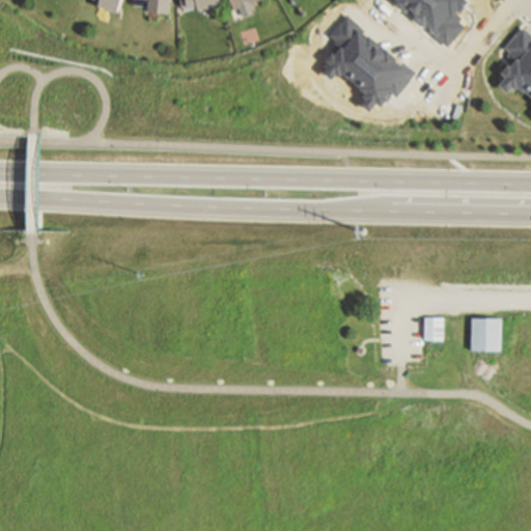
[(96,0),(102,2),(100,8),(119,15),(123,0),(96,0)]
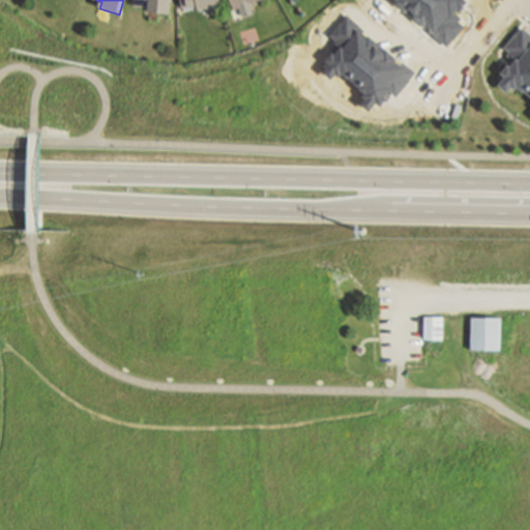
[(133,0),(133,3),(146,4),(146,9),(167,11),(167,0),(133,0)]
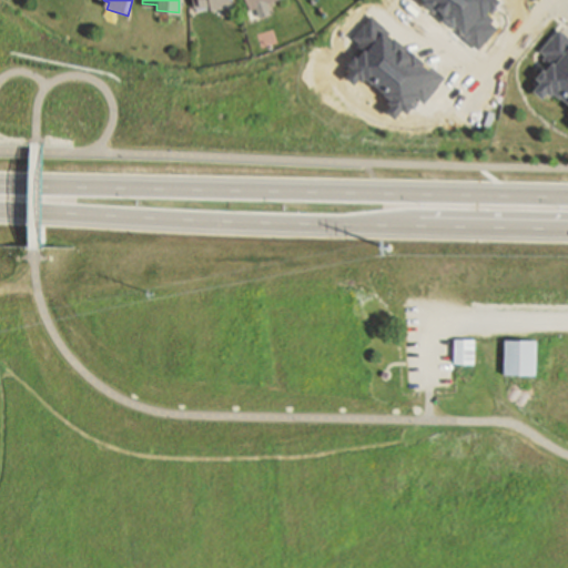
[(234,0),(194,0),(198,16),(236,9),(234,0)]
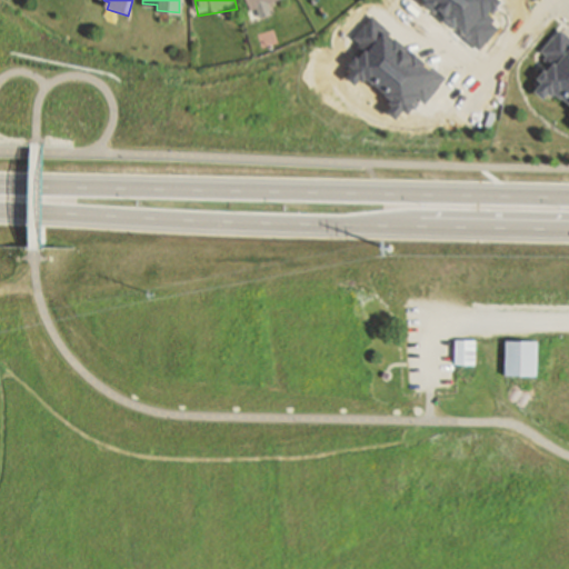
[(246,0),(251,13),(290,0),(289,0),(246,0)]
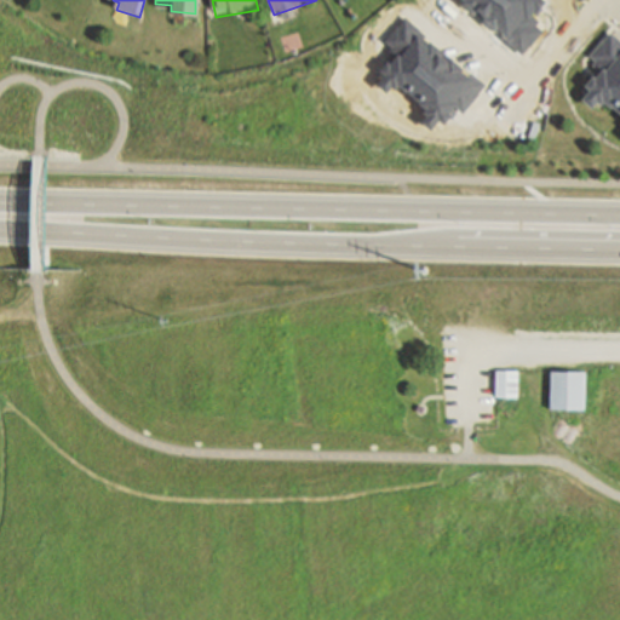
[(619,39),(613,33),(592,57),(597,62),(593,67),(603,74),(600,78),(597,76),(587,87),(591,92),(584,101),(595,110),(601,103),(604,105),(608,103),(614,108),(616,105),(619,108),(619,39)]
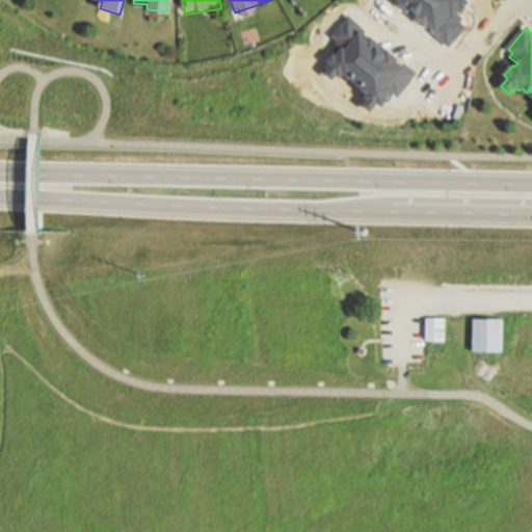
[(427,318),(447,318),(446,341),(427,341),(427,318)]
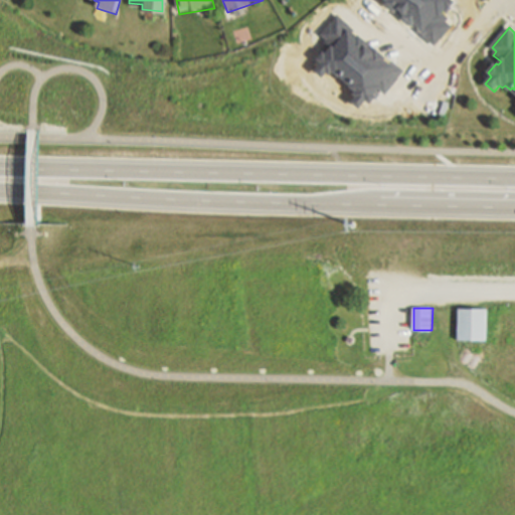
[(458,310),(458,341),(486,341),(487,310),(458,310)]
